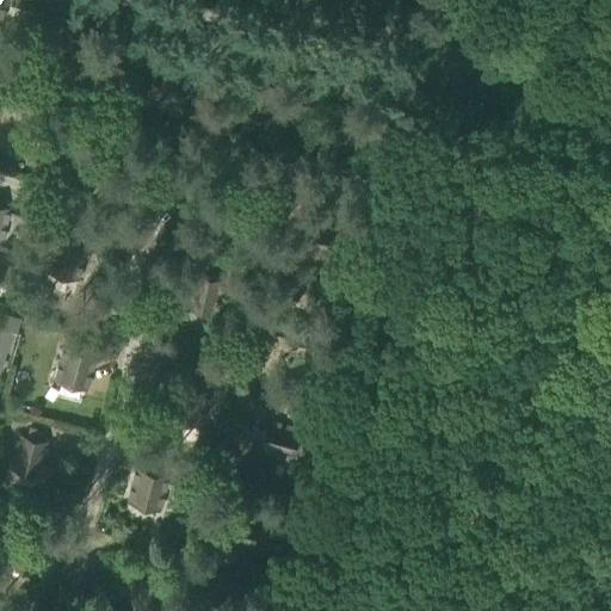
[(0,205),(0,244),(10,209),(0,205)]
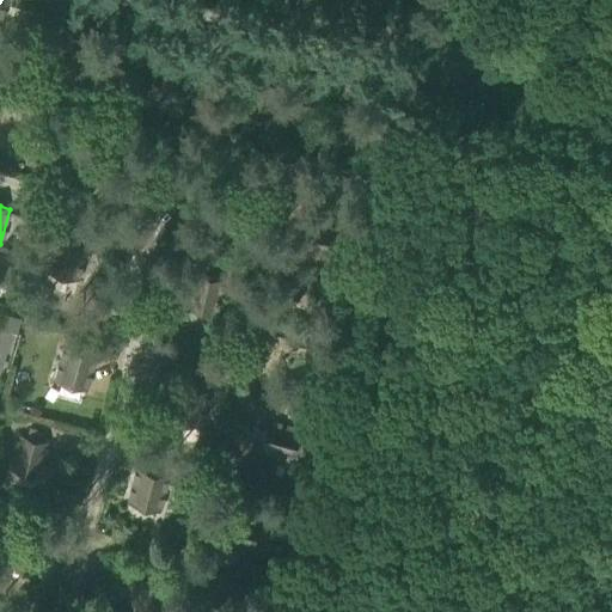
[(53,237),(44,273),(74,280),(75,276),(79,277),(81,267),(79,267),(80,259),(85,261),(87,250),(81,249),(83,244),(53,237)]
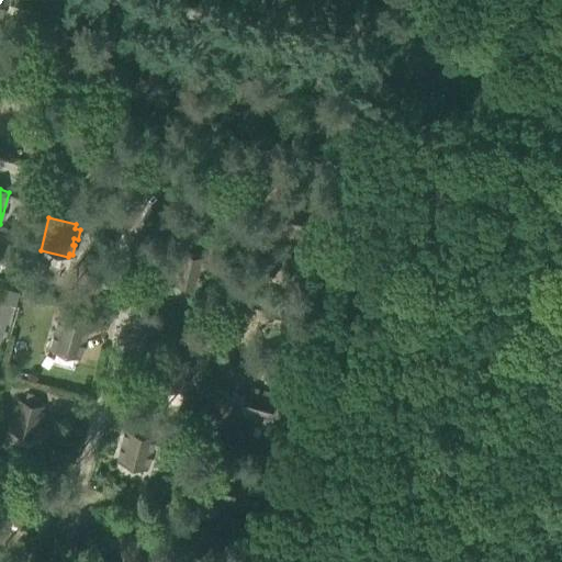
[(175,250),(167,281),(197,289),(204,257),(175,250)]
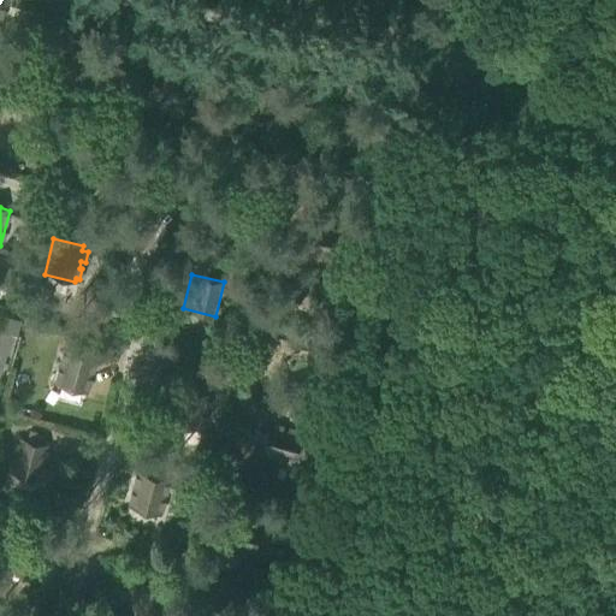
[(0,372),(5,356),(10,357),(19,319),(0,314),(0,372)]
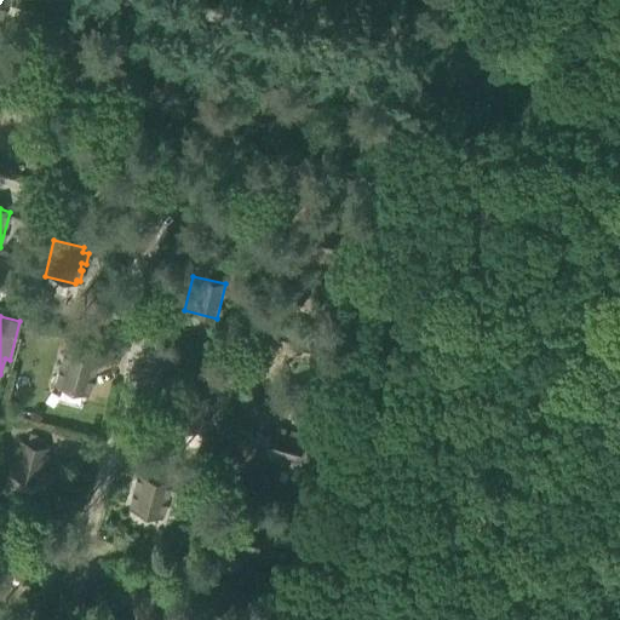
[(63,352),(53,388),(87,397),(97,361),(91,360),(95,350),(76,345),(73,355),(63,352)]
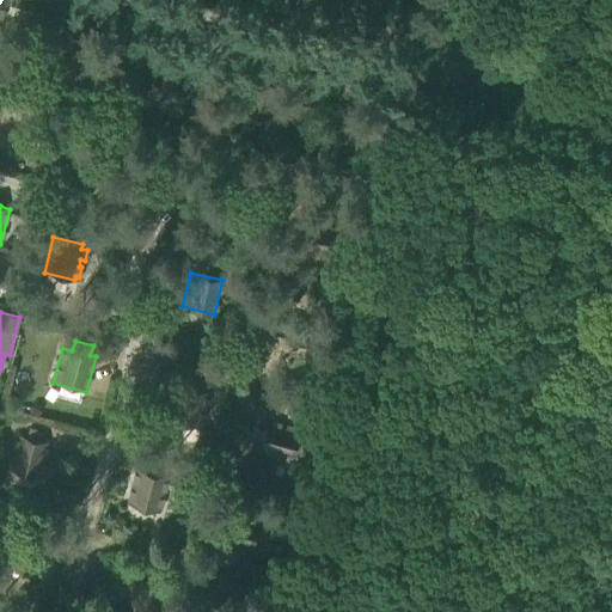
[(176,383),(166,418),(200,428),(210,393),(207,392),(209,384),(188,377),(184,386),(176,383)]
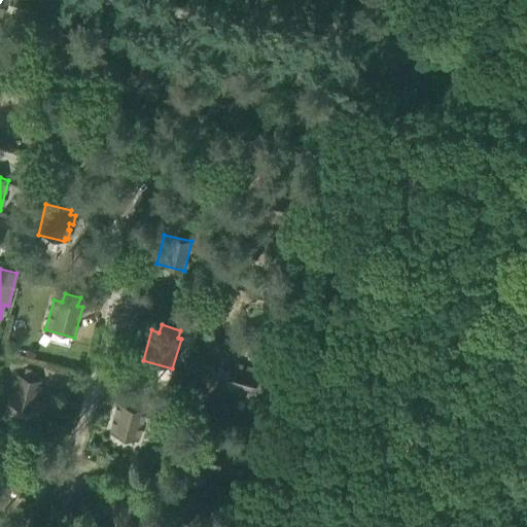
[(204,337),(200,348),(220,355),(223,344),(204,337)]
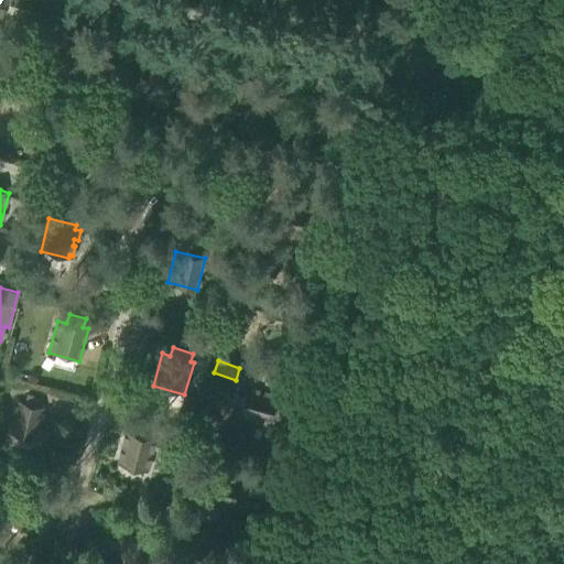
[(235,393),(231,404),(239,408),(237,416),(267,426),(269,419),(284,423),(291,405),(270,399),(272,393),(250,386),(248,392),(245,391),(243,396),(235,393)]
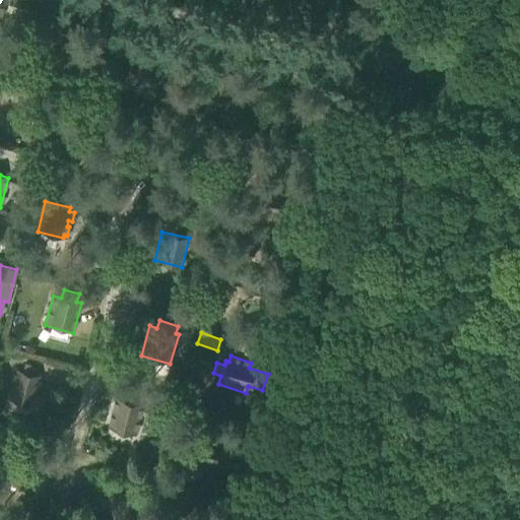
[(12,369),(4,398),(34,406),(42,377),(34,374),(36,366),(23,363),(21,371),(12,369)]
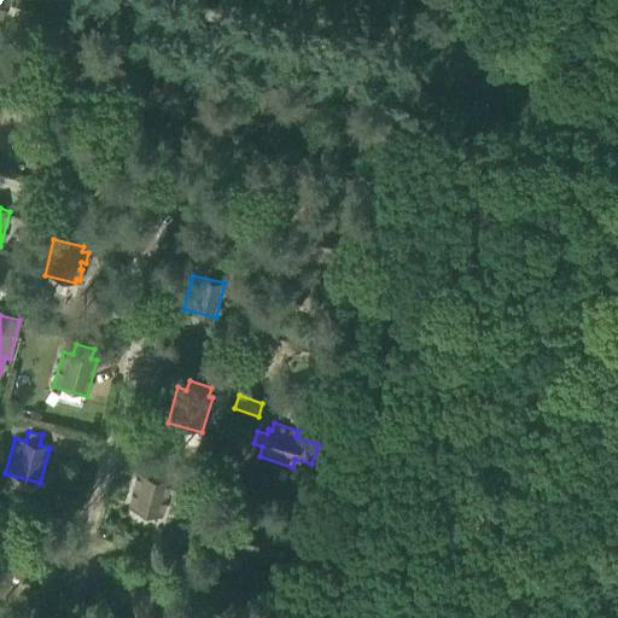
[(136,473),(127,508),(161,517),(169,483),(167,482),(169,472),(151,467),(149,476),(136,473)]
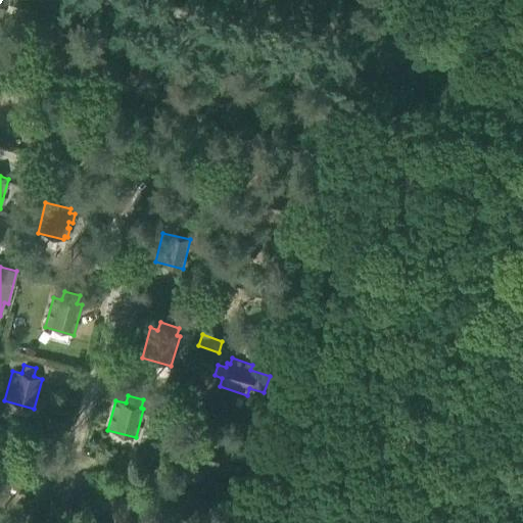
[(11,456),(5,483),(33,490),(33,487),(36,487),(37,480),(35,479),(36,474),(39,474),(41,466),(39,466),(40,462),(11,456)]
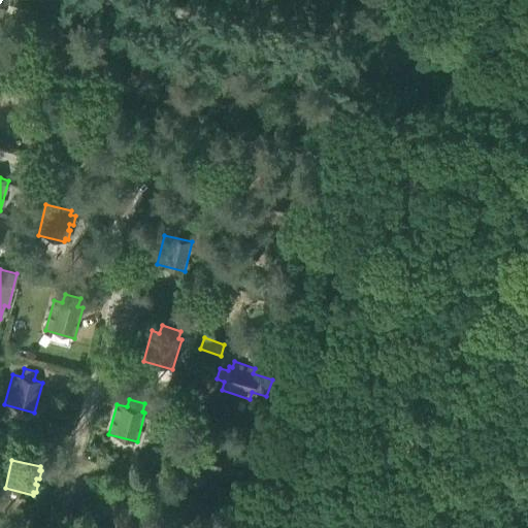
[(117,499),(108,527),(137,527),(142,506),(135,504),(137,496),(126,493),(124,500),(117,499)]
